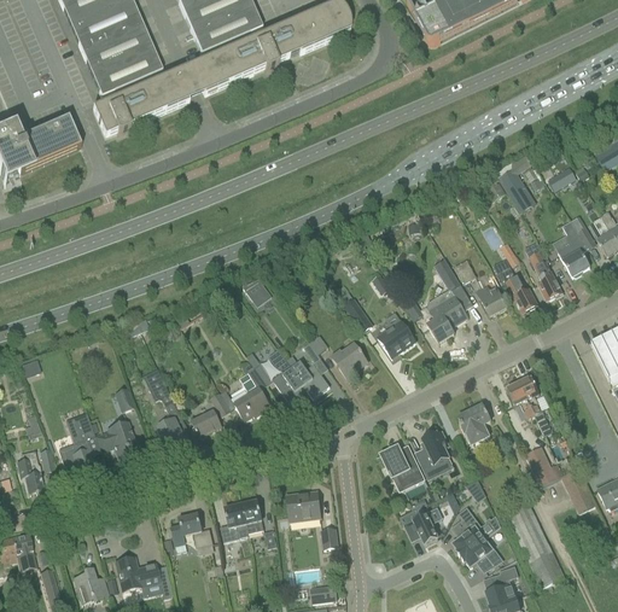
[(162,69),(130,0),(58,0),(100,95),(162,69)]
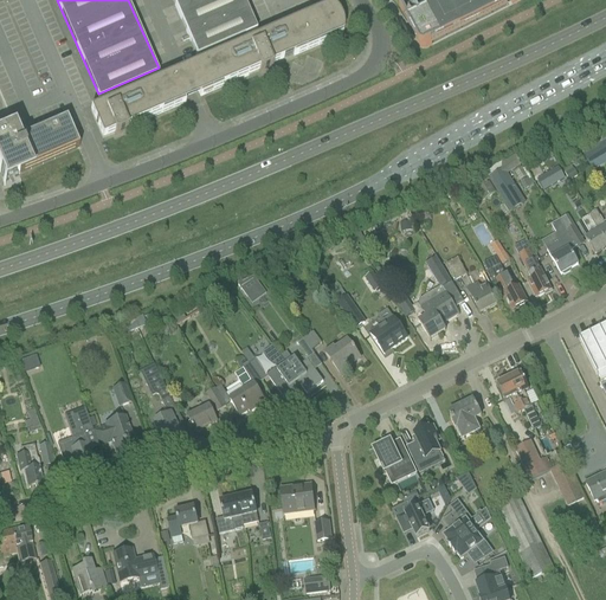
[(173,0),(197,51),(256,26),(244,0),(173,0)]
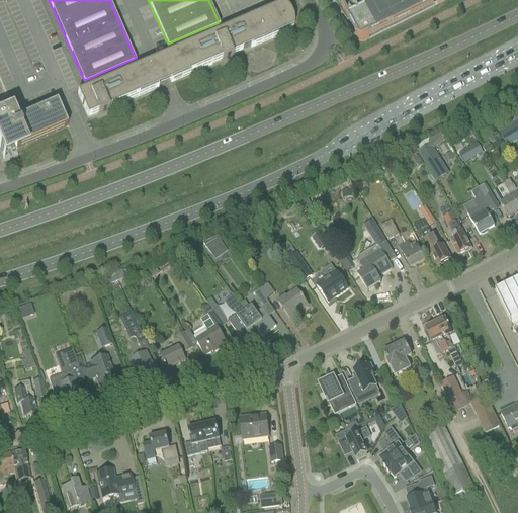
[(373,0),(347,13),(358,34),(358,35),(359,35),(359,36),(360,36),(361,37),(362,37),(363,36),(364,36),(368,34),(434,1),(433,0),(373,0)]
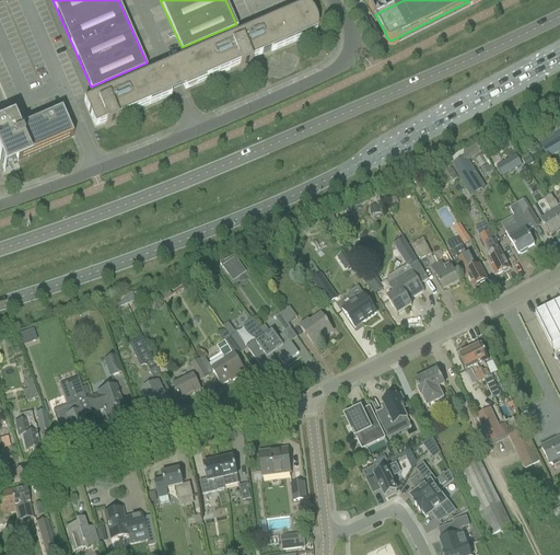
[(116,114),(168,91),(171,90),(171,89),(178,85),(184,83),(185,84),(238,61),(240,64),(252,58),(251,56),(261,51),(260,49),(270,45),(271,47),(316,27),(316,24),(316,21),(316,18),(315,14),(314,11),(312,9),(310,6),(307,3),(305,1),(173,58),(174,60),(173,60),(167,62),(160,66),(160,65),(83,97),(94,124),(105,118),(106,122),(117,116),(116,114)]
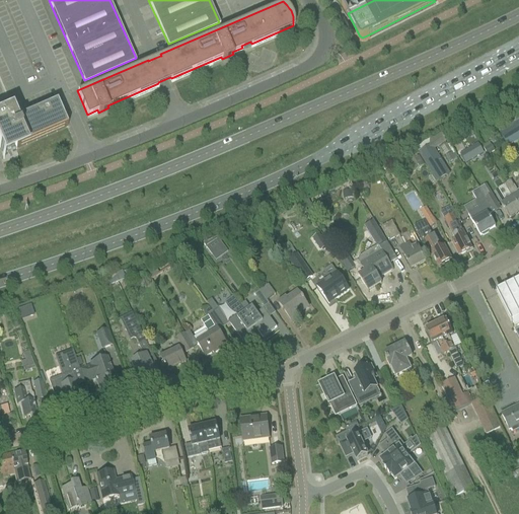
[(56,99),(46,103),(16,117),(11,106),(0,111),(0,145),(1,148),(6,145),(7,147),(10,146),(10,144),(14,142),(15,145),(67,124),(56,99)]
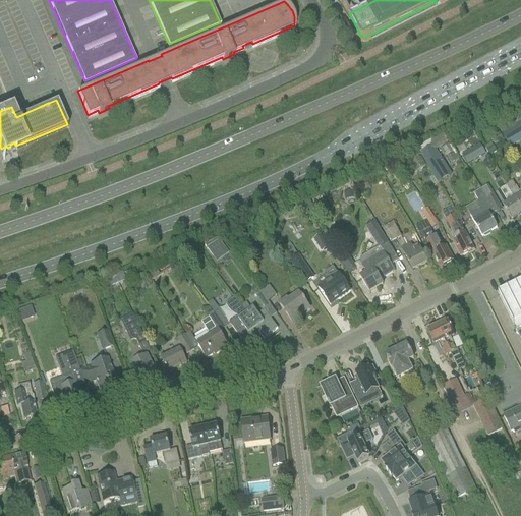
[(520,118),(502,130),(509,142),(520,135),(520,118)]
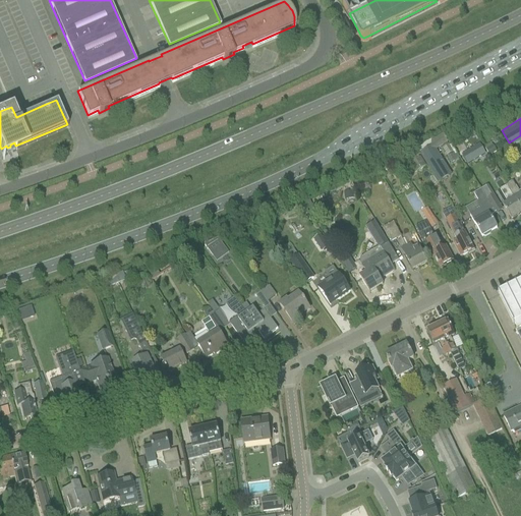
[(490,138),(483,141),(489,152),(497,147),(490,138)]
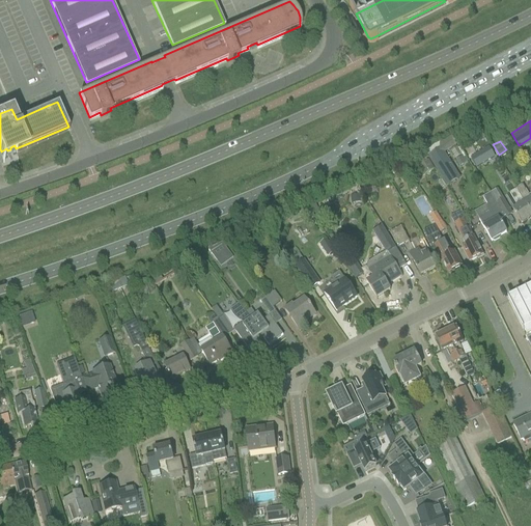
[(494,153),(488,144),(488,143),(484,146),(471,154),(476,163),(494,153)]
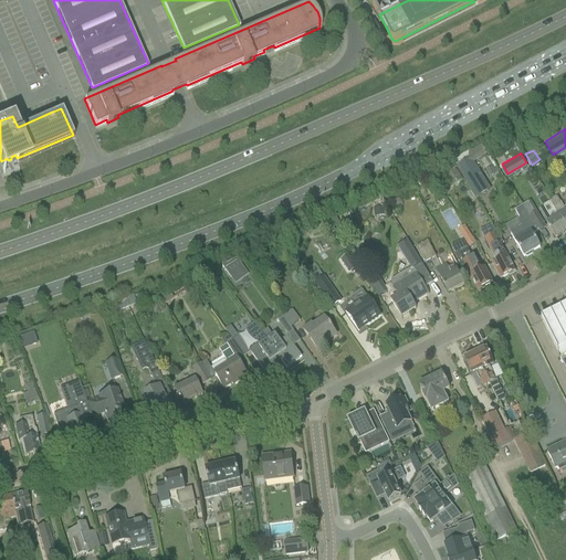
[(462,158),(456,162),(477,194),(490,187),(474,162),(469,154),(462,158)]
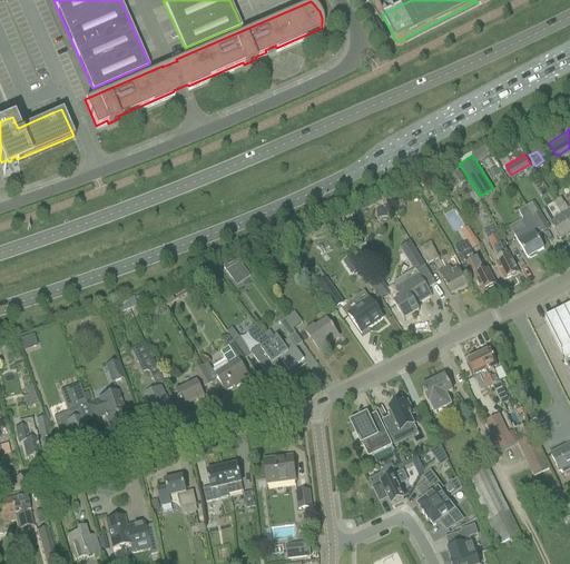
[(497,162),(490,167),(494,174),(501,169),(497,162)]
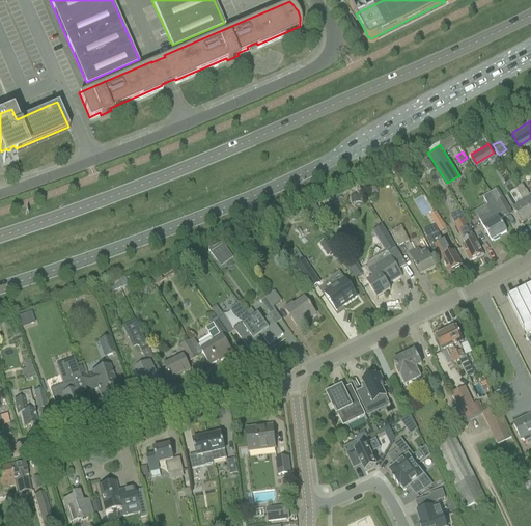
[(423,171),(432,166),(427,158),(418,164),(423,171)]
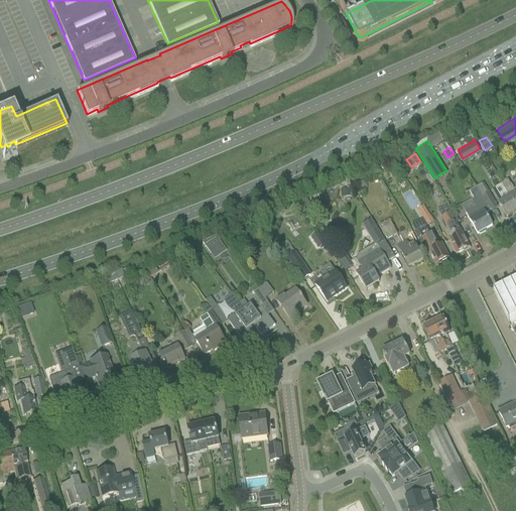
[(515,183),(514,185),(507,175),(501,178),(515,204),(515,183)]
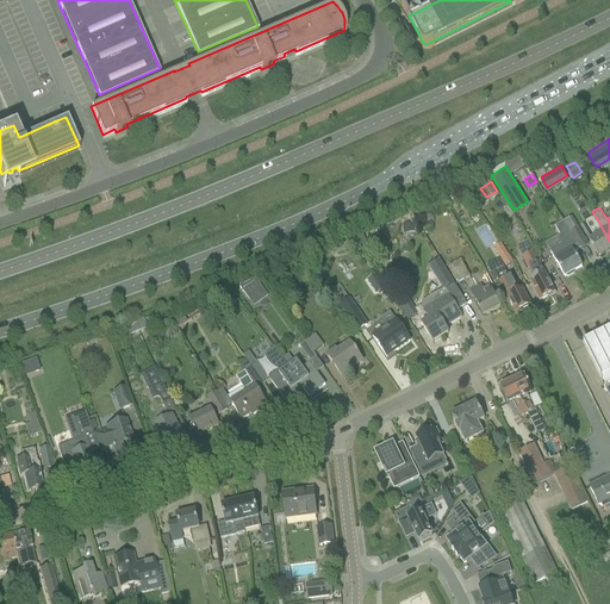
[(609,244),(609,241),(592,211),(585,216),(596,232),(589,236),(593,243),(592,243),(593,246),(595,246),(598,253),(609,244)]
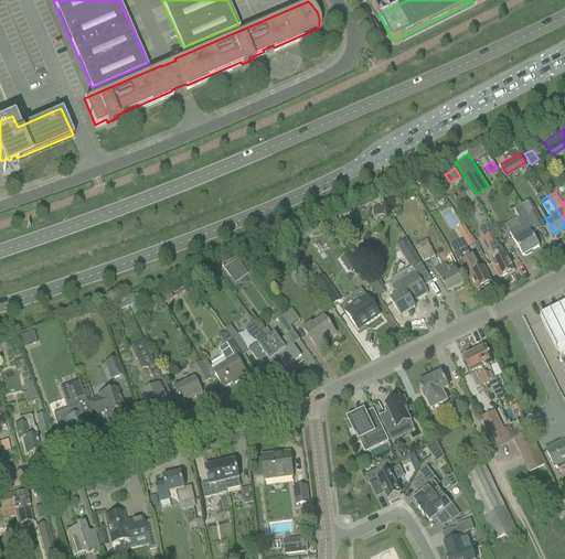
[(528,196),(521,201),(528,211),(536,226),(537,227),(543,223),(528,196)]
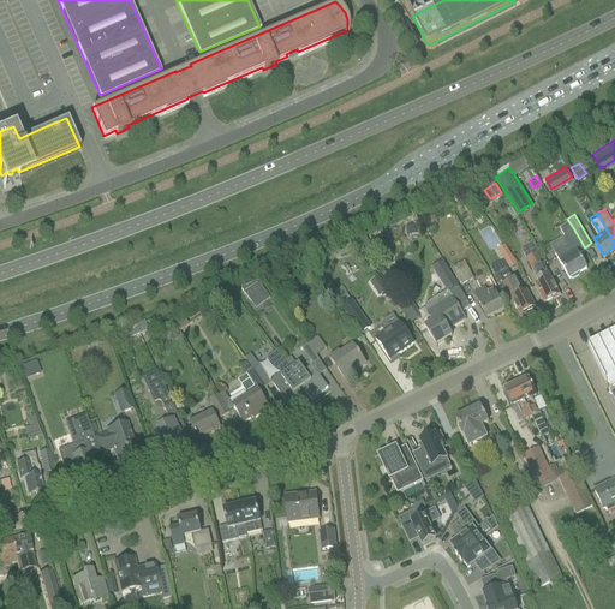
[(584,246),(574,230),(567,219),(559,224),(569,242),(555,250),(569,274),(569,273),(573,274),(578,270),(579,268),(585,264),(586,264),(578,250),(584,246)]
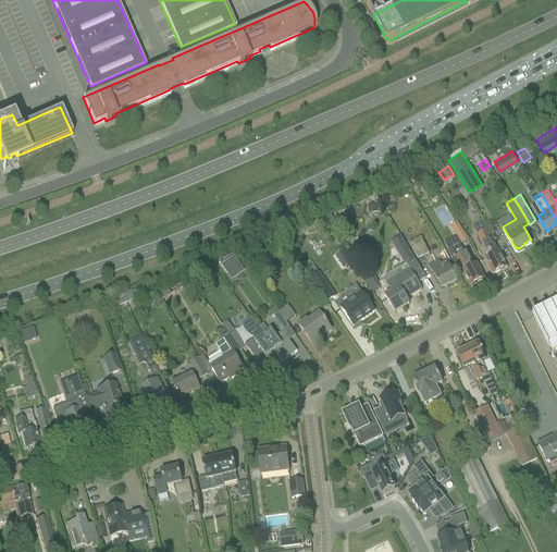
[(369,209),(380,207),(379,200),(368,201),(369,209)]
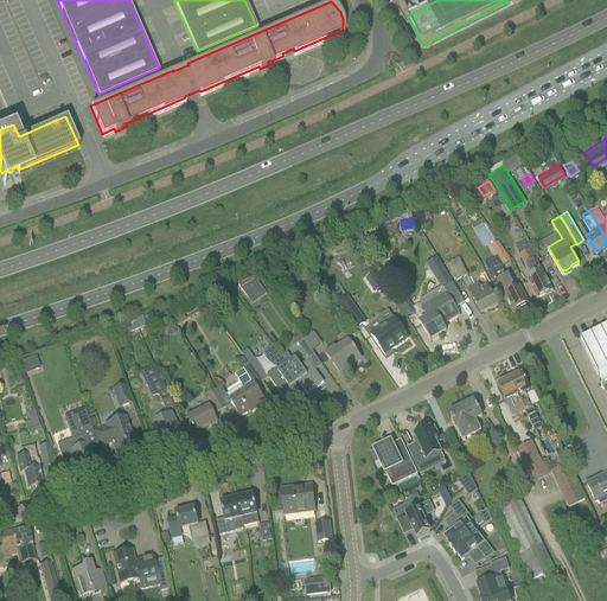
[(359,242),(370,248),(376,238),(365,232),(359,242)]
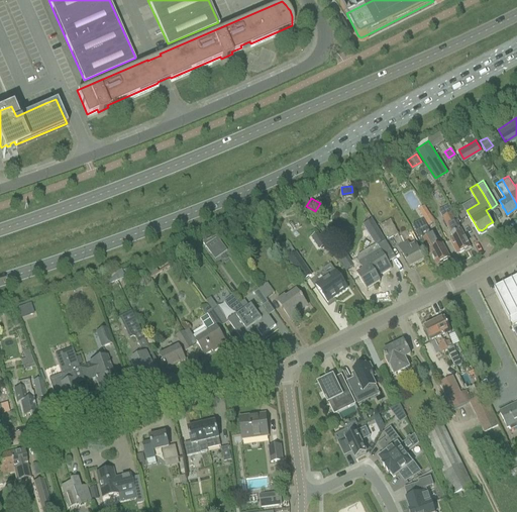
[(424,203),(418,207),(428,222),(434,219),(424,203)]
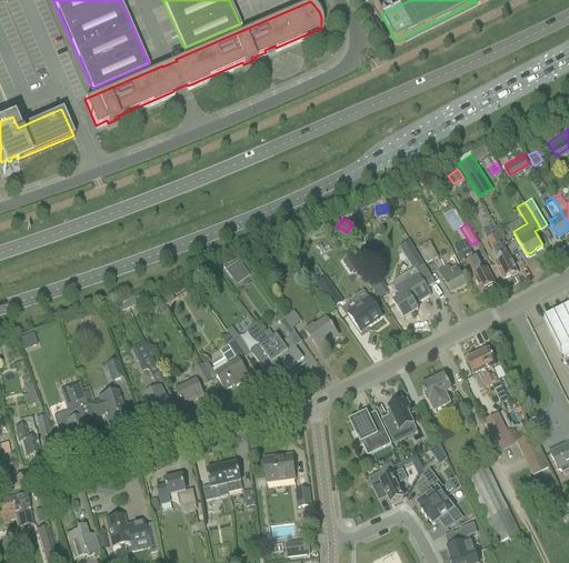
[(499,228),(487,234),(491,244),(499,258),(495,259),(496,260),(498,264),(503,275),(512,271),(517,269),(516,267),(508,252),(501,240),(505,238),(499,228)]
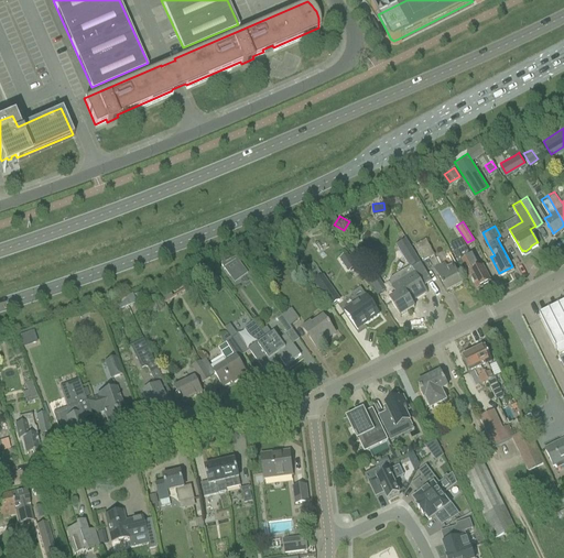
[(425,236),(413,242),(422,258),(433,251),(425,236)]
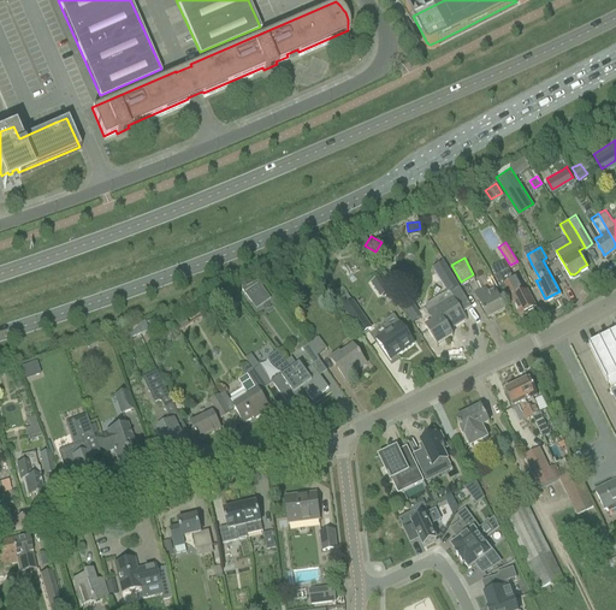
[(426,301),(425,305),(433,318),(425,323),(437,342),(451,332),(448,326),(466,315),(461,308),(471,302),(444,259),(433,265),(448,288),(426,301)]
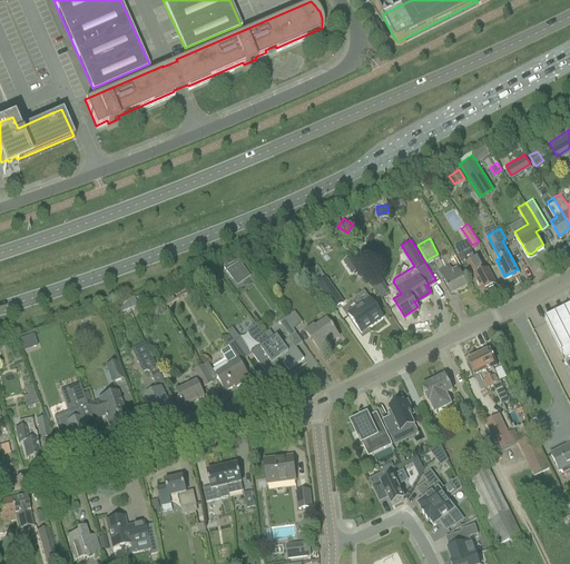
[(477,254),(475,255),(470,245),(459,250),(464,261),(468,259),(482,288),(495,282),(488,265),(483,267),(477,254)]
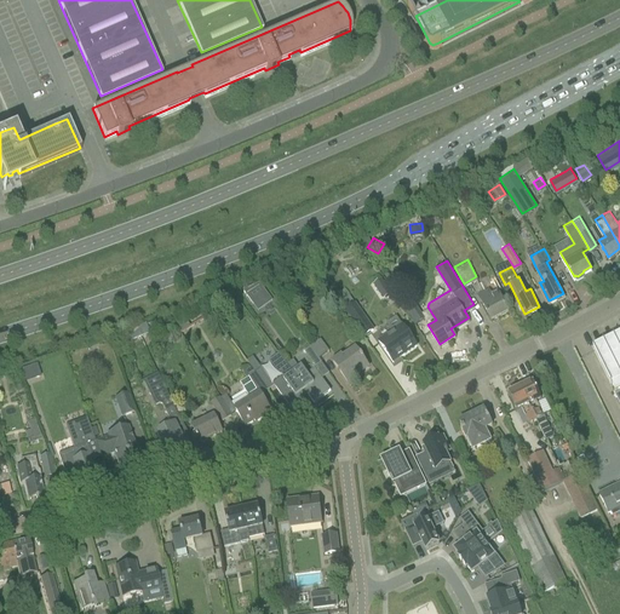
[(382,274),(373,280),(383,294),(391,288),(382,274)]
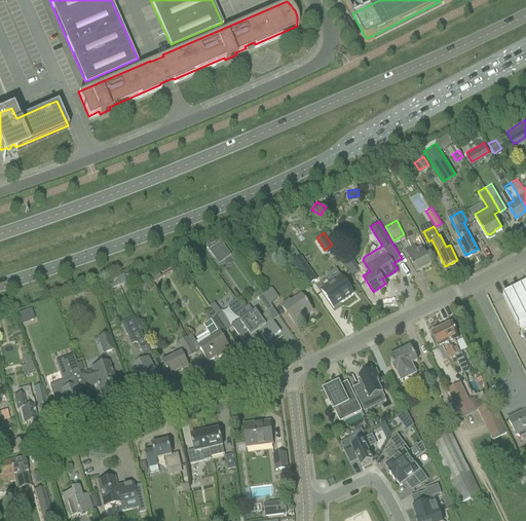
[(216,255),(228,246),(220,234),(205,242),(216,255)]
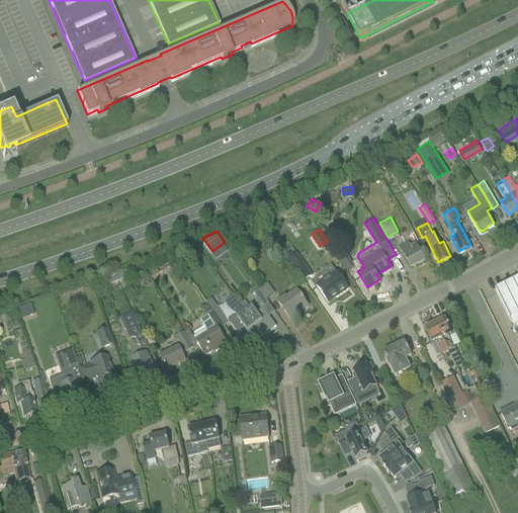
[(424,256),(415,239),(410,241),(408,237),(399,242),(410,264),(424,256)]
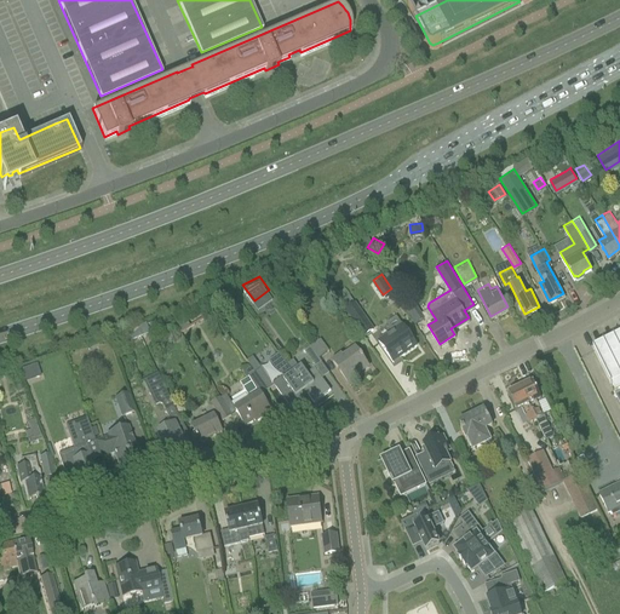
[(344,304),(363,332),(374,326),(355,297),(346,303),(344,304)]
